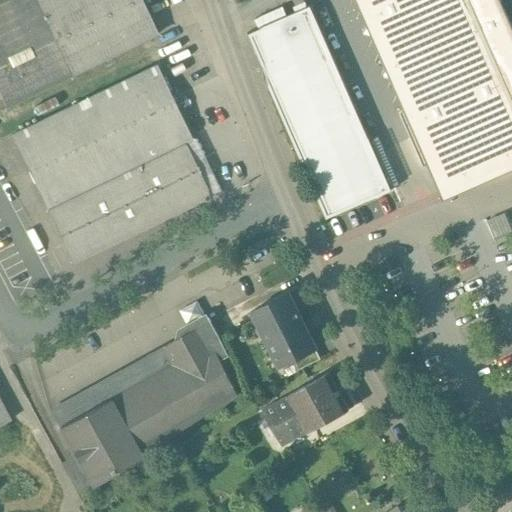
[(141,0),(0,0),(0,95),(5,107),(158,34),(141,0)]
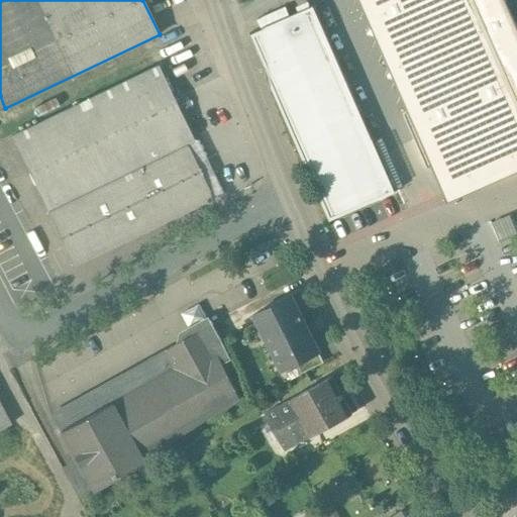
[(516,104),(471,0),(358,0),(435,174),(453,166),(461,186),(516,161),(516,104)]
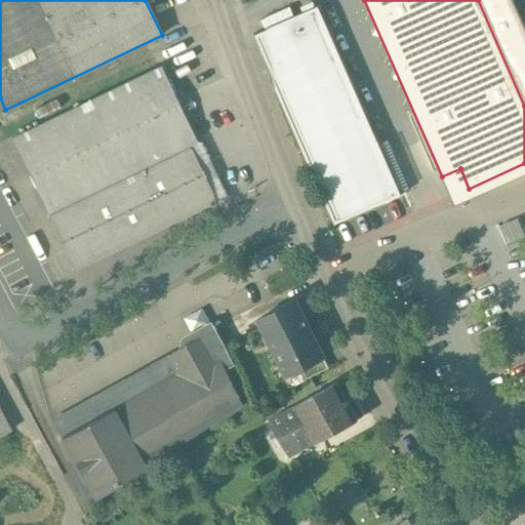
[(401,195),(319,6),(252,36),(335,224),(401,195)]
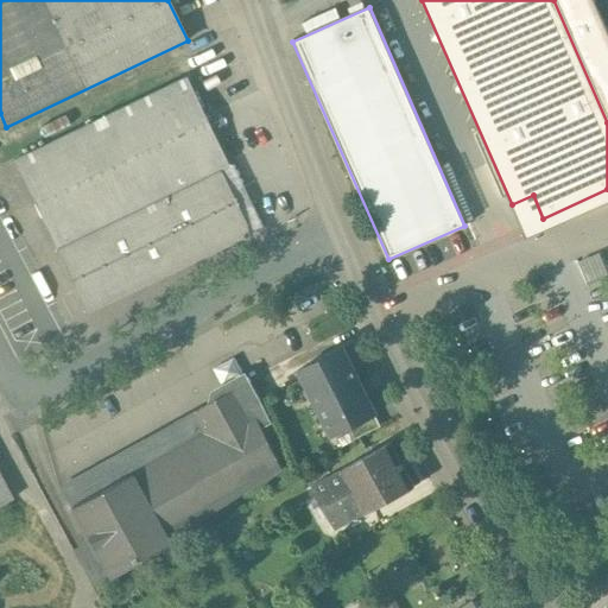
[(185,78),(14,162),(56,248),(220,169),(227,165),(185,78)]
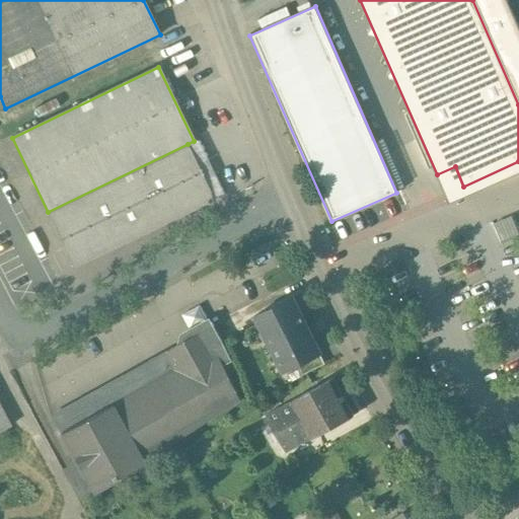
[(188,144),(48,212),(75,267),(215,200),(188,144)]
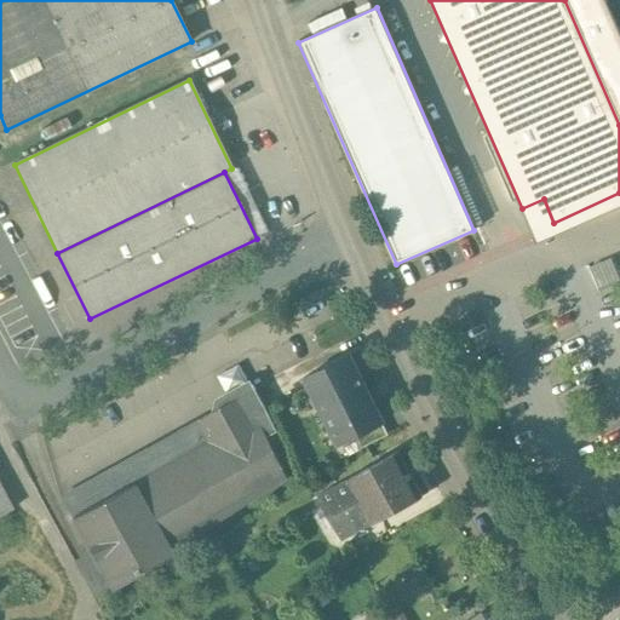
[(350,355),(302,379),(303,382),(308,379),(334,432),(349,425),(354,436),(355,435),(382,422),(384,420),(350,355)]
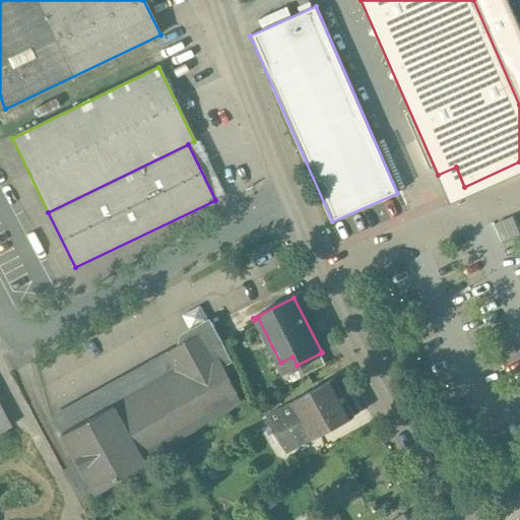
[(201,305),(184,315),(192,328),(209,318),(201,305)]
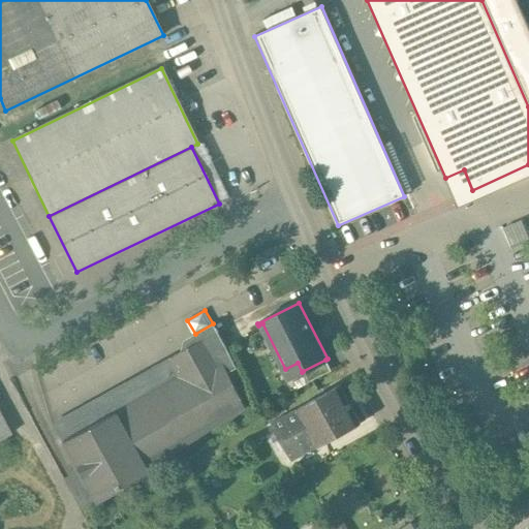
[(219,353),(203,350),(198,342),(168,359),(179,376),(61,442),(87,493),(246,407),(219,353)]
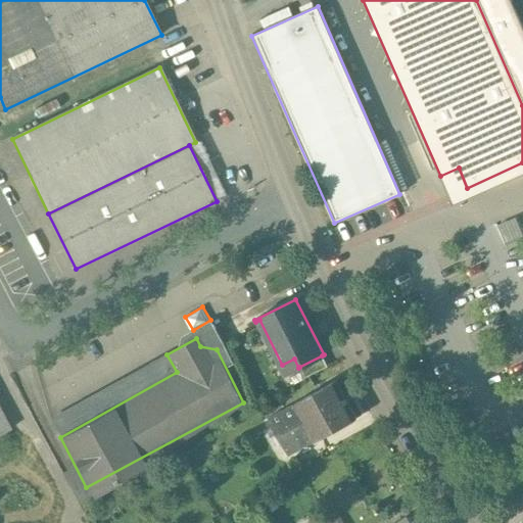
[(55,410),(110,378),(91,343),(36,376),(55,410)]
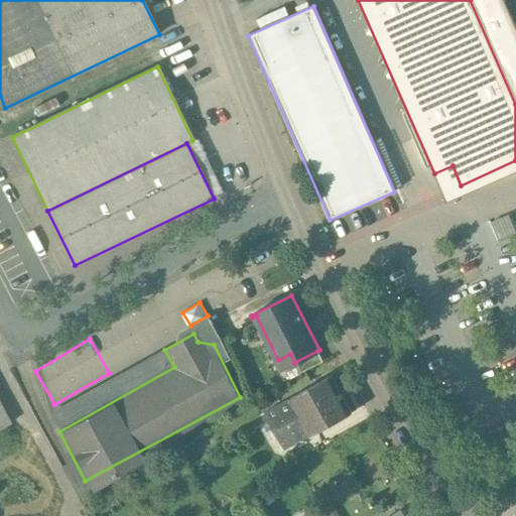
[(317,351),(295,362),(300,373),(324,362),(317,351)]
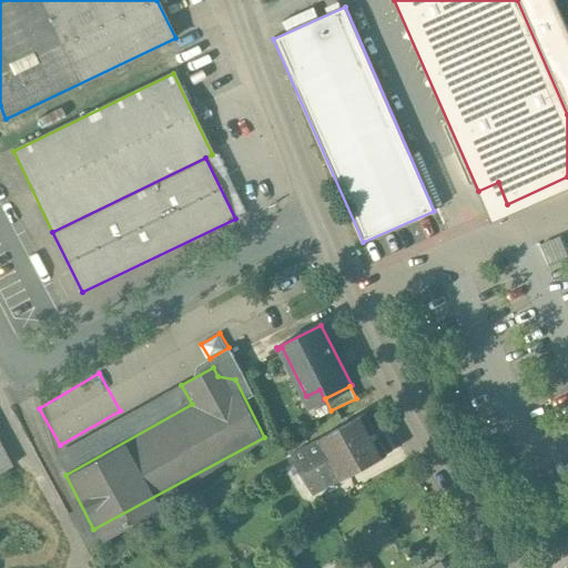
[(365,414),(320,439),(342,479),(387,455),(365,414)]
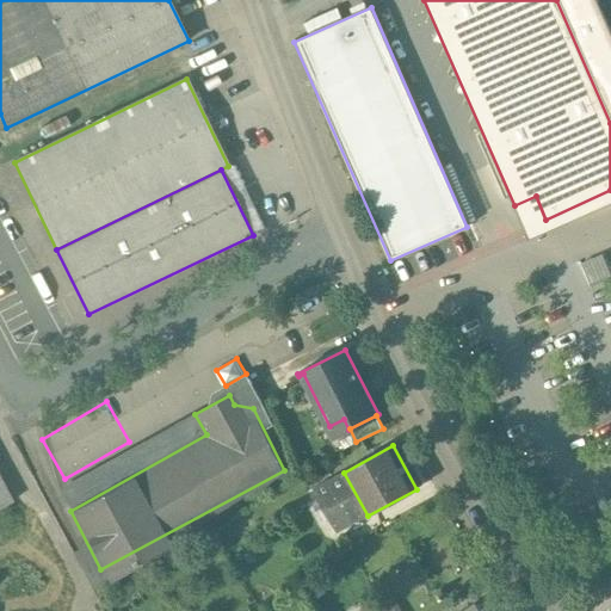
[(344,473),(314,488),(338,532),(368,516),(344,473)]
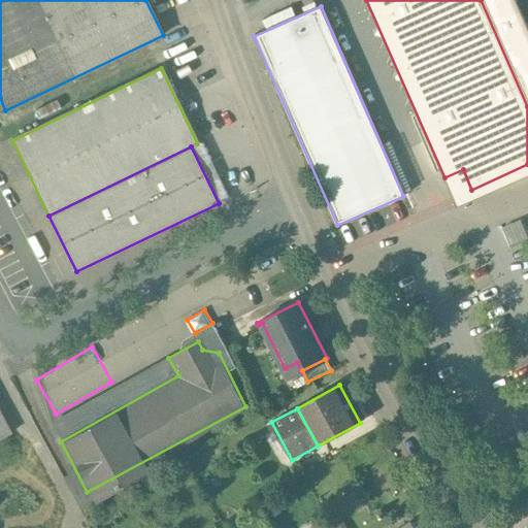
[(0,411),(0,438),(11,433),(0,411)]
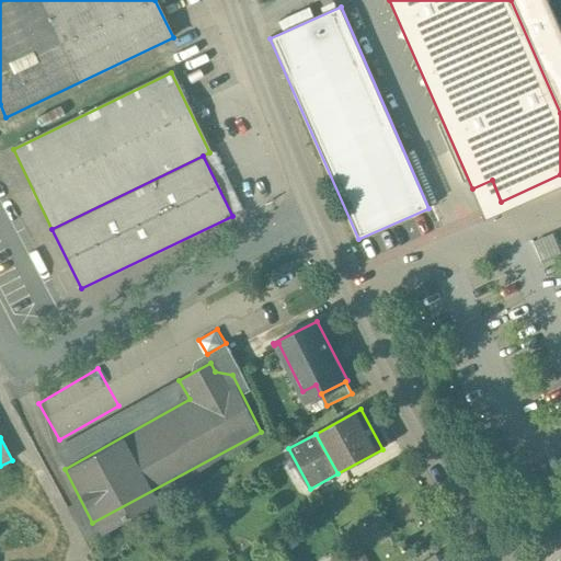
[(369,560),(361,546),(351,552),(355,560),(369,560)]
